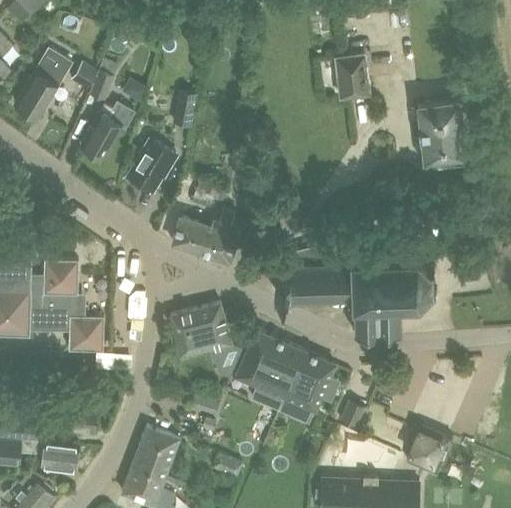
[(45,0),(16,0),(32,17),(46,1),(45,0)]
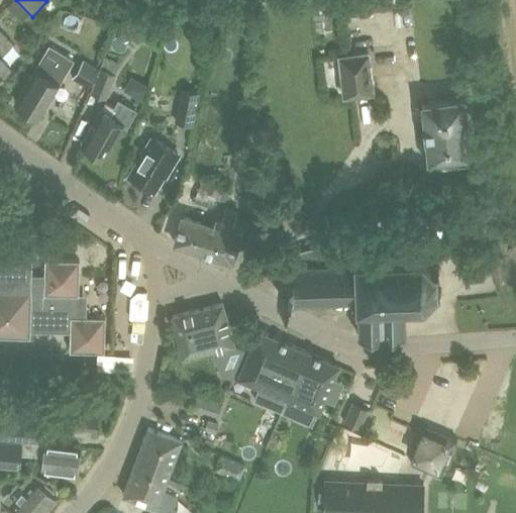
[(358,0),(348,0),(349,10),(359,8),(358,0)]
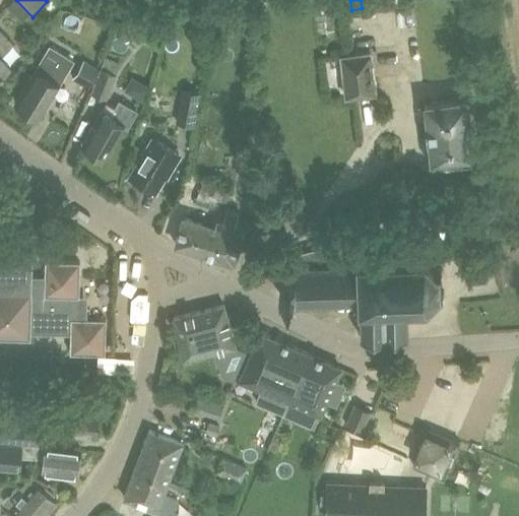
[(193,35),(210,36),(211,24),(194,23),(193,35)]
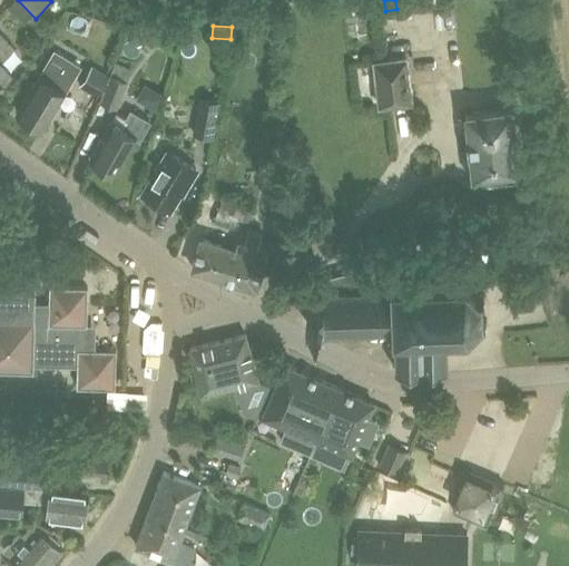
[(140,46),(143,35),(131,32),(129,44),(140,46)]
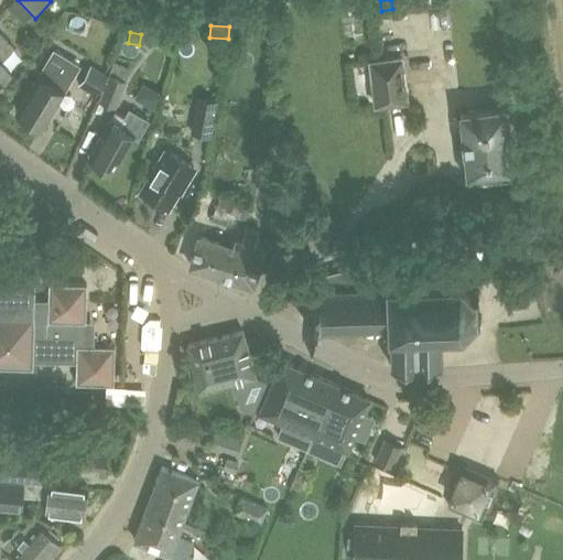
[(0,86),(10,76),(0,66),(0,55),(2,53),(8,47),(10,45),(0,36),(0,86)]
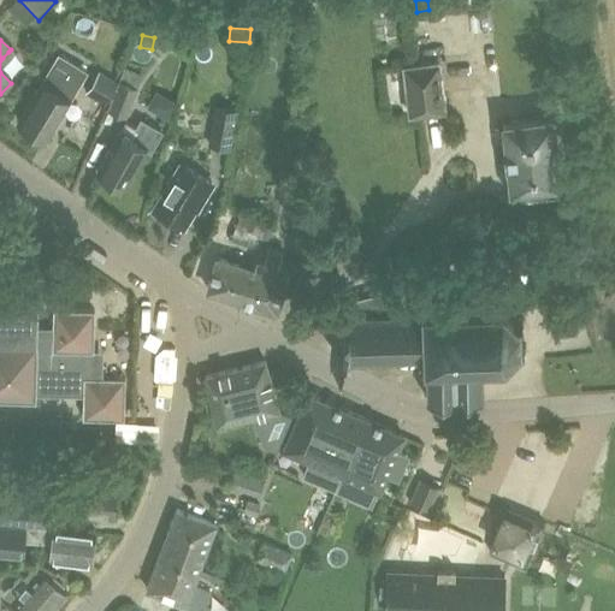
[(87,76),(86,75),(58,58),(41,87),(18,125),(46,142),(70,104),(87,76)]
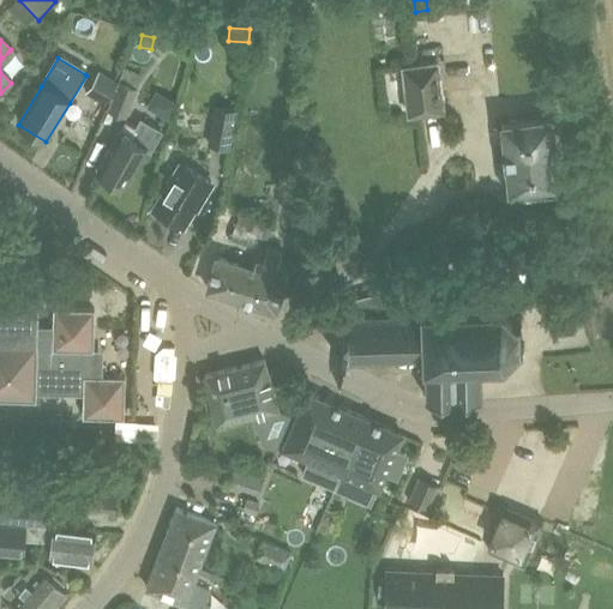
[(404,70),(410,118),(445,114),(439,65),(404,70)]
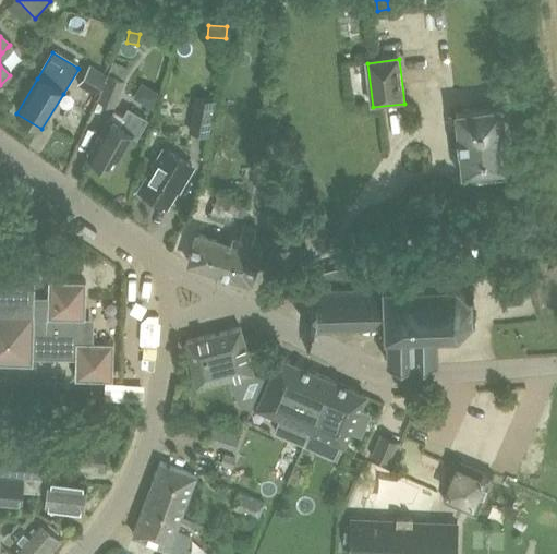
[(112,67),(108,76),(124,83),(129,73),(112,67)]
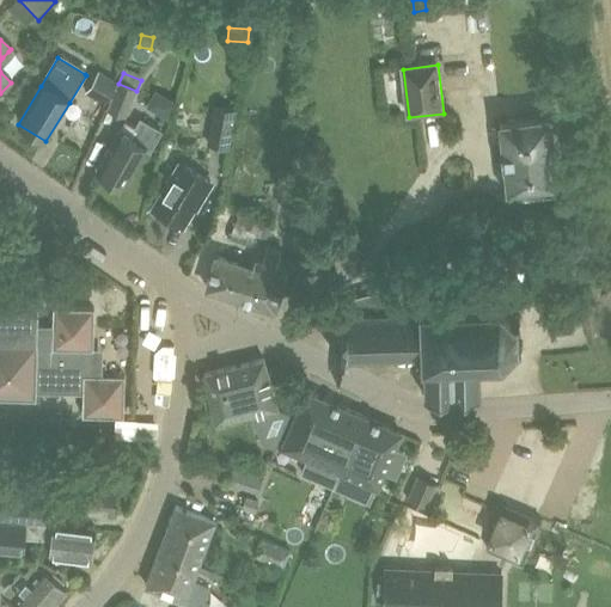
[(116,90),(117,85),(99,74),(86,96),(105,108),(116,90)]
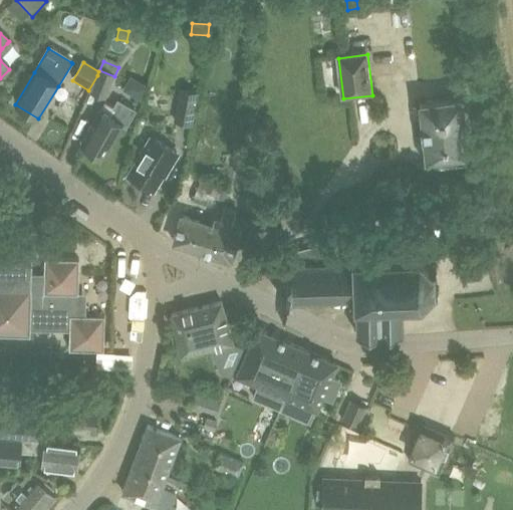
[(99,70),(98,71),(97,75),(90,94),(106,100),(115,77),(114,76),(99,70)]
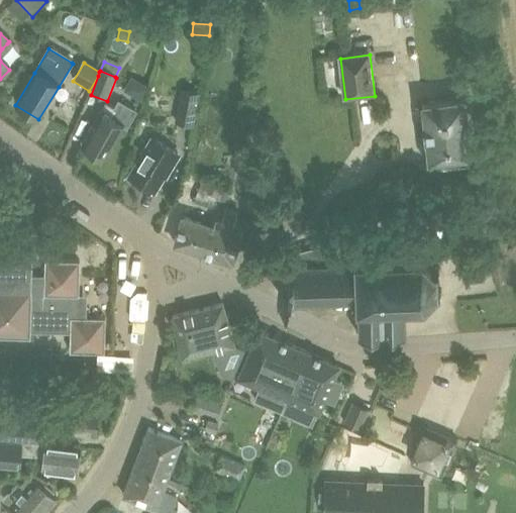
[(192,129),(198,97),(183,94),(176,126),(192,129)]
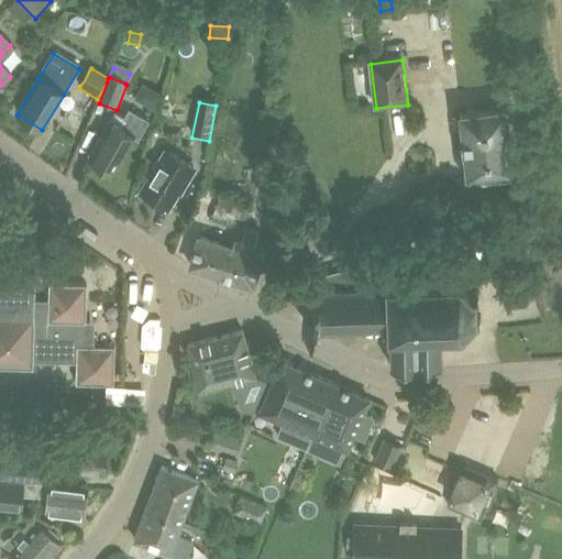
[(464,154),(466,176),(514,172),(506,110),(460,116),(463,138),(462,138),(463,154),(464,154)]
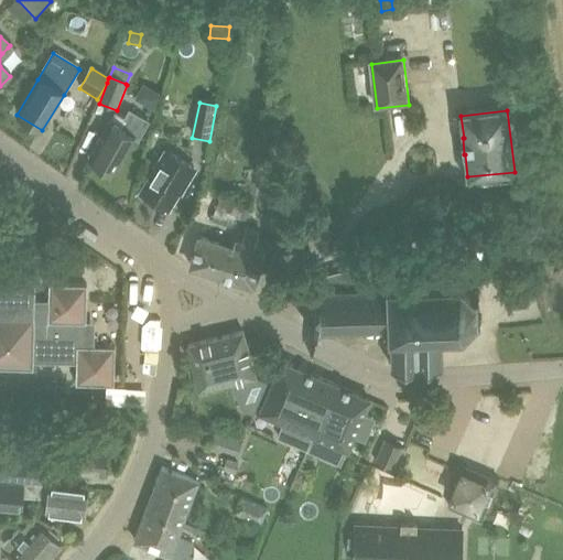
[(127,122),(115,117),(110,125),(109,125),(89,161),(94,163),(104,173),(106,170),(115,174),(132,140),(139,144),(149,125),(130,115),(127,122)]
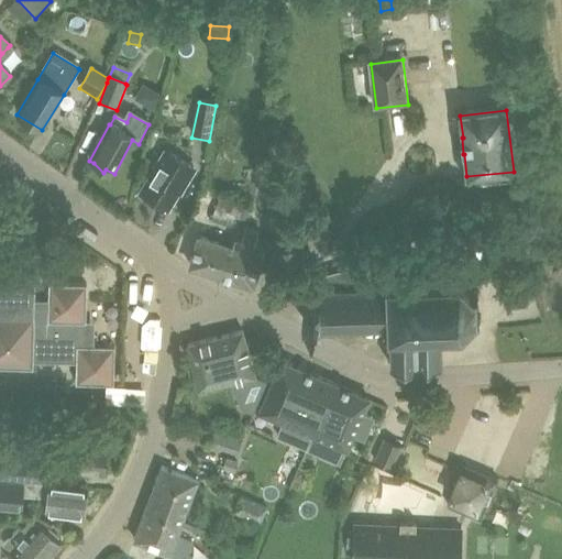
[(152,174),(142,192),(140,194),(168,210),(183,186),(186,187),(196,171),(164,152),(152,174)]
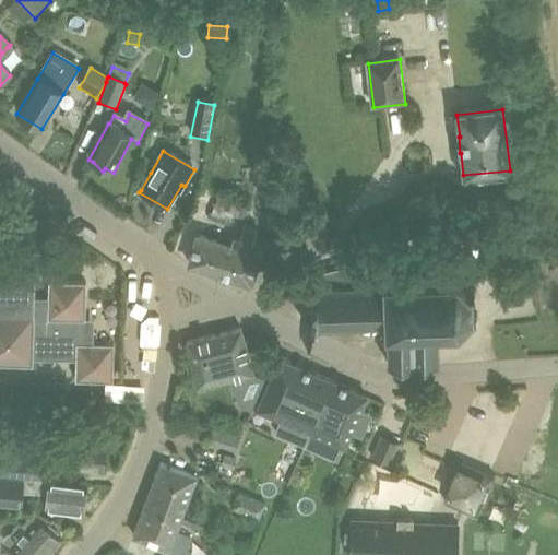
[(189,267),(251,285),(262,250),(252,247),(257,234),(244,229),(240,243),(234,240),(232,248),(198,238),(189,267)]
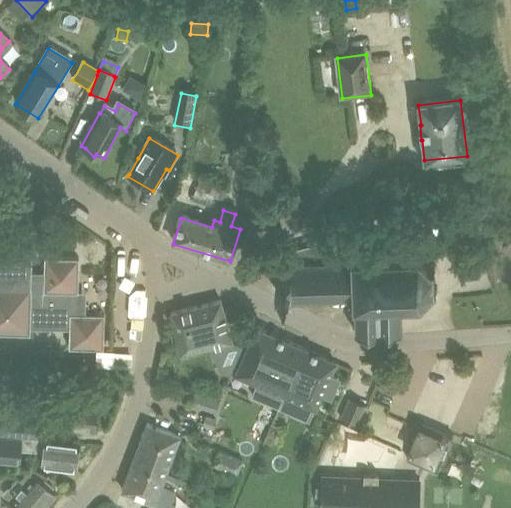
[(352,265),(326,266),(326,262),(336,261),(338,248),(331,247),(323,247),(315,247),(309,248),(303,249),(297,251),(291,253),(295,262),(320,262),(320,266),(319,266),(289,266),(289,274),(276,274),(276,293),(289,293),(289,301),(354,299),(354,301),(347,301),(347,305),(353,305),(353,311),(355,311),(355,336),(358,336),(358,335),(376,334),(376,336),(379,336),(379,334),(398,334),(398,335),(401,335),(400,310),(401,310),(400,304),(417,303),(419,309),(423,307),(421,302),(430,292),(436,294),(437,290),(432,288),(431,273),(436,270),(435,267),(430,269),(419,259),(421,254),(417,252),(415,258),(399,259),(399,253),(395,253),(395,259),(378,259),(378,253),(374,253),(374,260),(356,260),(355,254),(352,254),(352,260),(346,260),(346,264),(351,264),(352,265)]
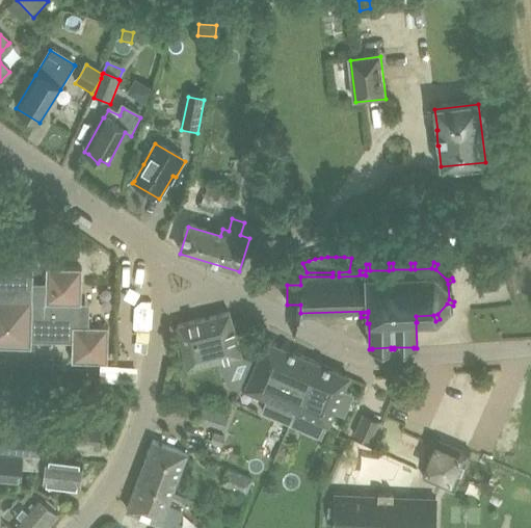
[(30,294),(31,264),(0,263),(0,350),(30,351),(30,345),(72,345),(71,364),(106,365),(107,330),(79,328),(80,270),(45,270),(45,294),(30,294)]
